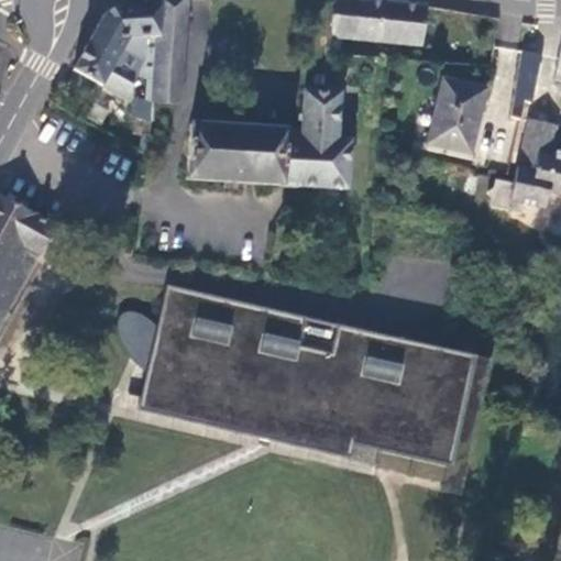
[(161,0),(162,2),(157,62),(185,65),(188,0),(161,0)]
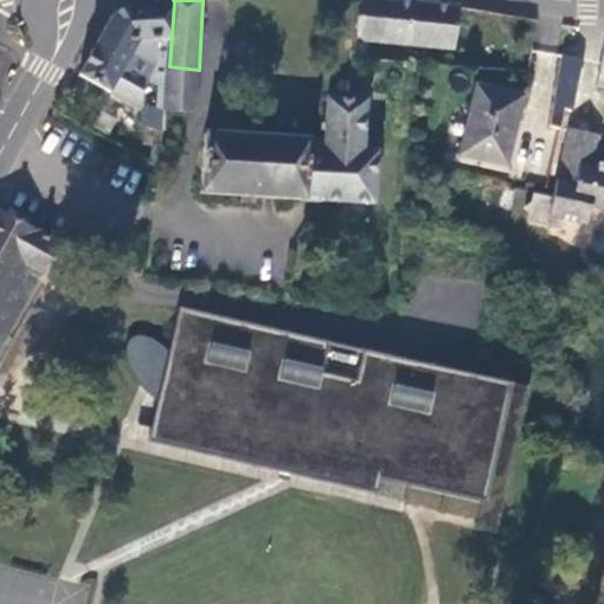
[(359,0),(358,37),(455,47),(460,5),(415,0),(359,0)]
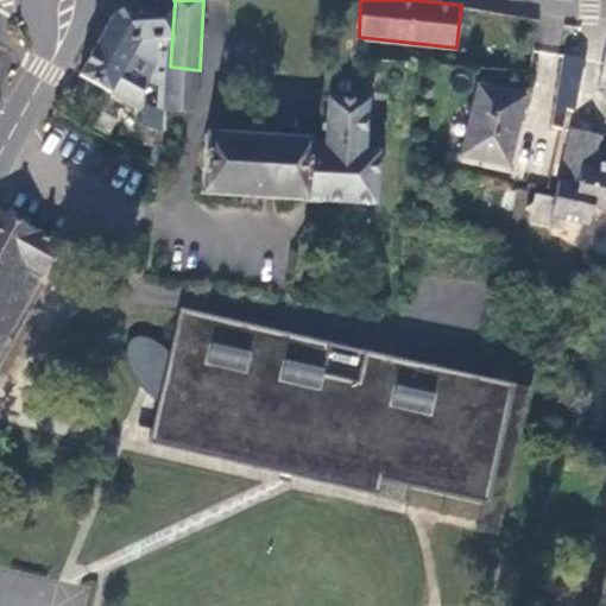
[(113,16),(81,74),(139,107),(145,105),(147,88),(155,76),(163,76),(170,77),(170,67),(175,2),(130,4),(113,16)]
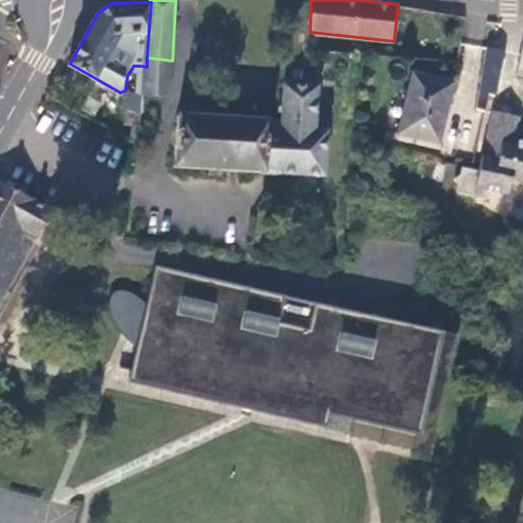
[(483,87),(499,89),(504,47),(488,45),(483,87)]
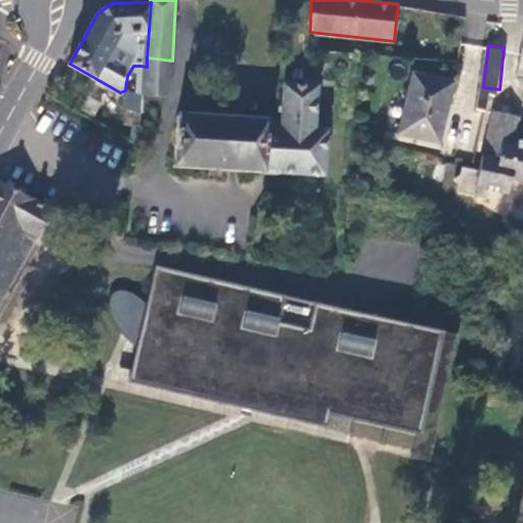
[(147,57),(147,67),(145,81),(144,93),(170,96),(172,61),(147,57)]
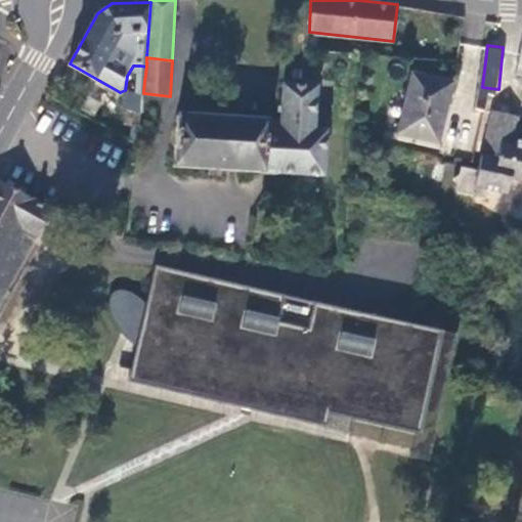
[(438,142),(452,81),(411,73),(399,133),(438,142)]
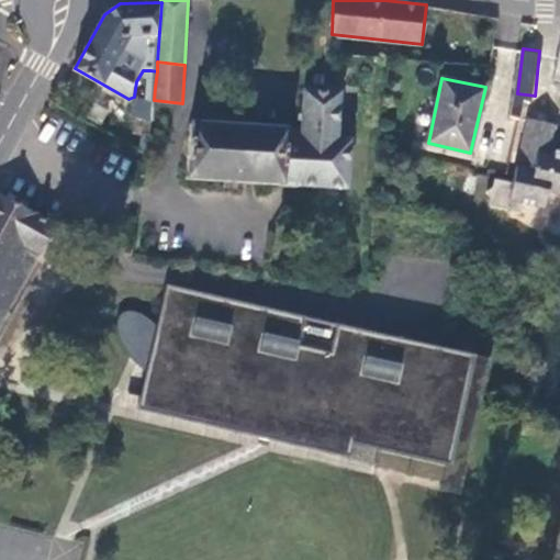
[(343,93),(306,91),(304,131),(288,131),(288,126),(189,121),(186,178),(286,185),(286,179),(301,181),(301,187),(350,189),(351,141),(340,141),(343,93)]
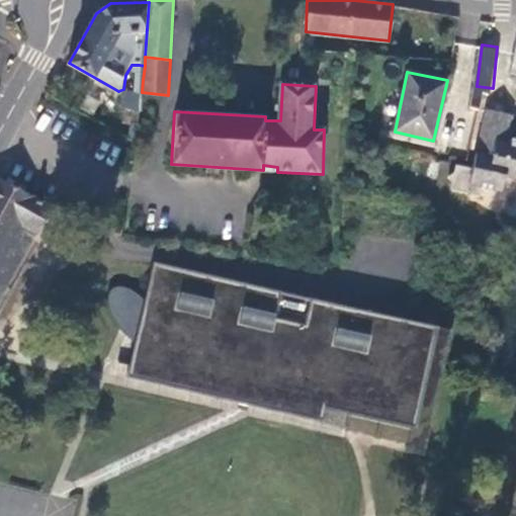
[(120,105),(141,111),(142,95),(126,89),(120,105)]
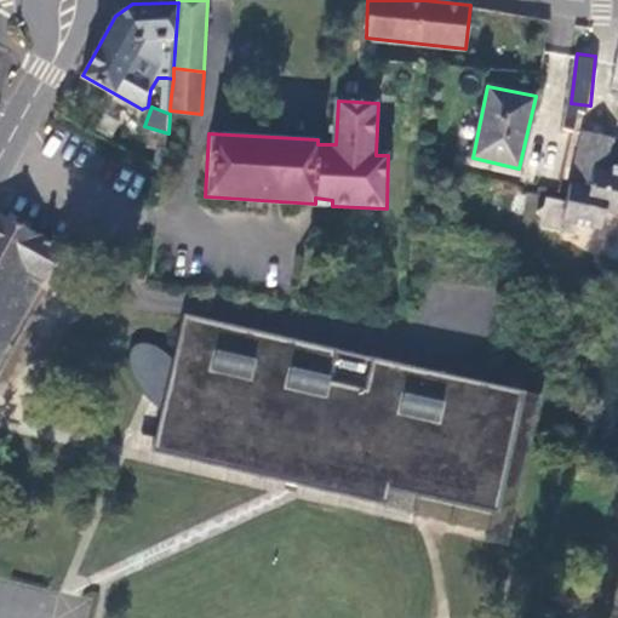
[(617,172),(614,171),(607,170),(614,133),(584,127),(570,199),(548,195),(545,204),(538,209),(543,216),(541,223),(574,232),(577,223),(596,227),(601,205),(617,209),(617,172)]
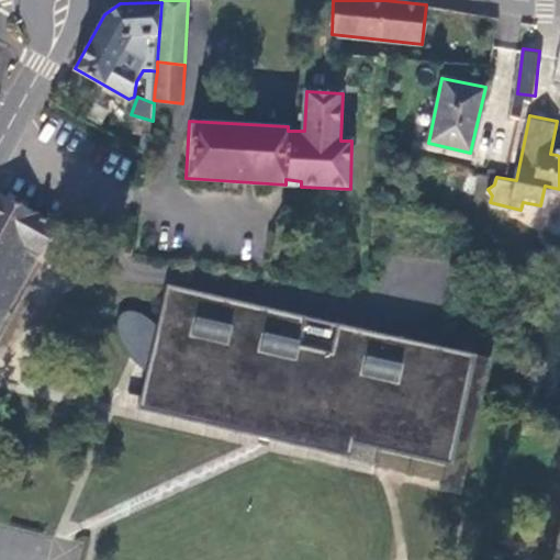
[(0,310),(3,312),(37,253),(38,254),(57,223),(0,192),(0,310)]
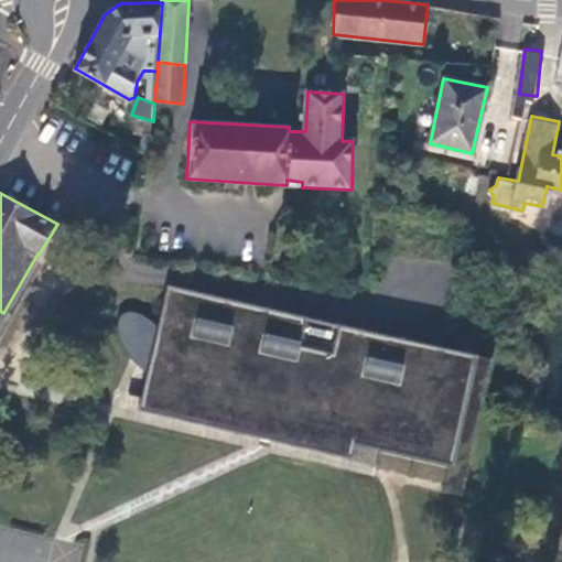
[(267,439),(350,458),(354,443),(451,465),(475,355),(316,320),(166,287),(157,327),(151,322),(146,317),(139,314),(134,313),(130,312),(125,313),(123,314),(120,317),(118,322),(118,328),(119,335),(122,344),(127,353),(132,360),(140,367),(147,373),(139,410),(267,439)]
